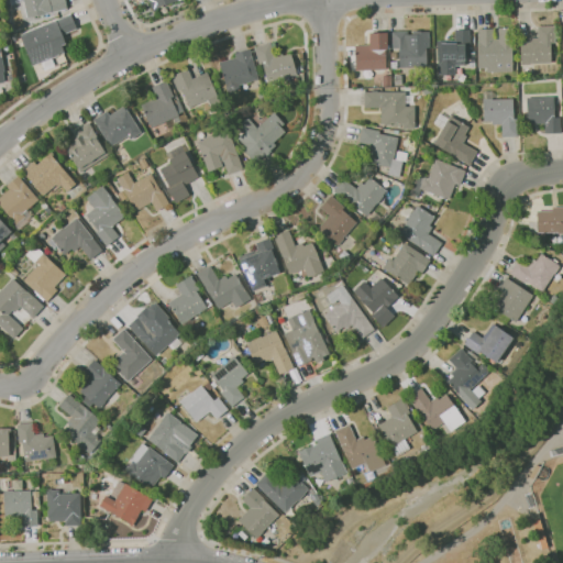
[(28,18),(24,2),(11,4),(10,0),(65,0),(68,9),(28,18)]
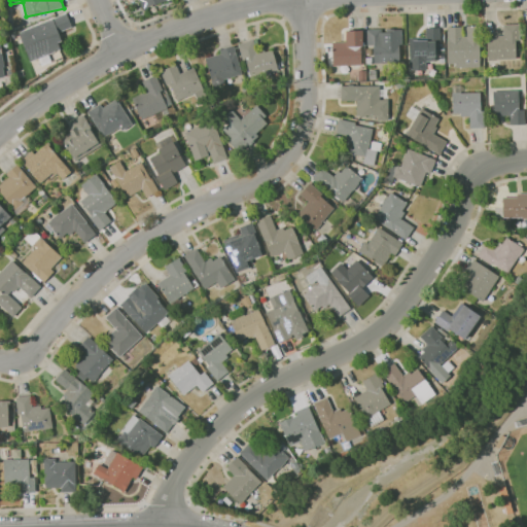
[(168,0),(143,9),(140,0),(168,0)]
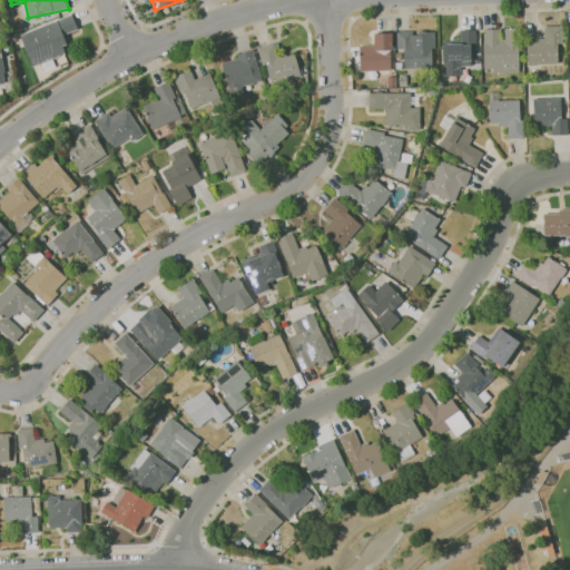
[(33,67),(20,36),(58,21),(58,20),(72,13),(79,29),(64,36),(67,45),(64,47),(66,53),(33,67)]
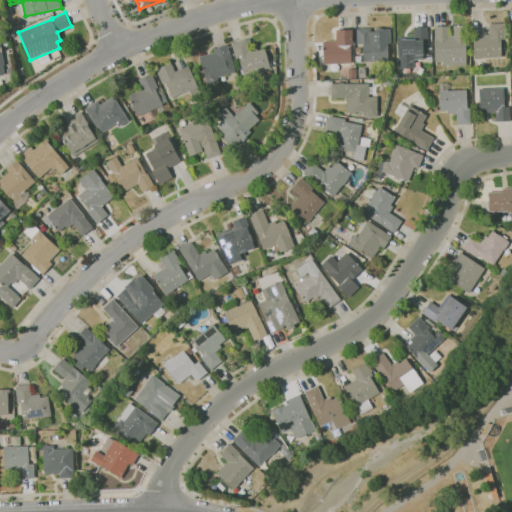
[(474,59),(474,38),(477,38),(477,36),(481,36),(481,35),(489,35),(489,24),(505,24),(505,39),(502,39),(503,57),(502,57),(483,58),(483,59),(474,59)]
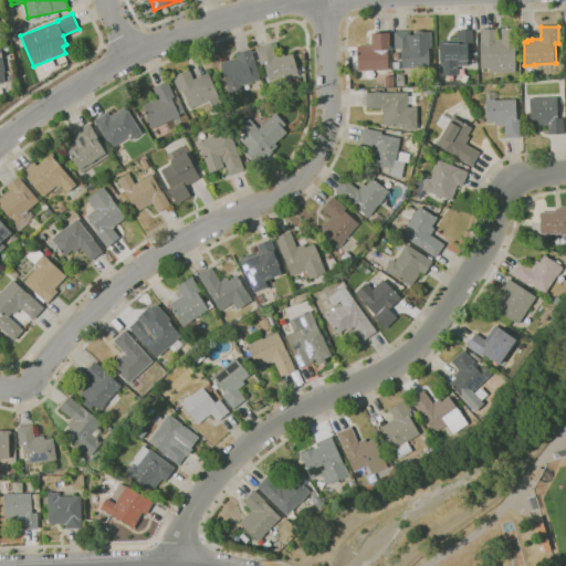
[(515,72),(490,72),(490,67),(481,67),(481,43),(482,43),(482,29),(495,29),(495,38),(501,38),(501,29),(514,28),(515,72)]
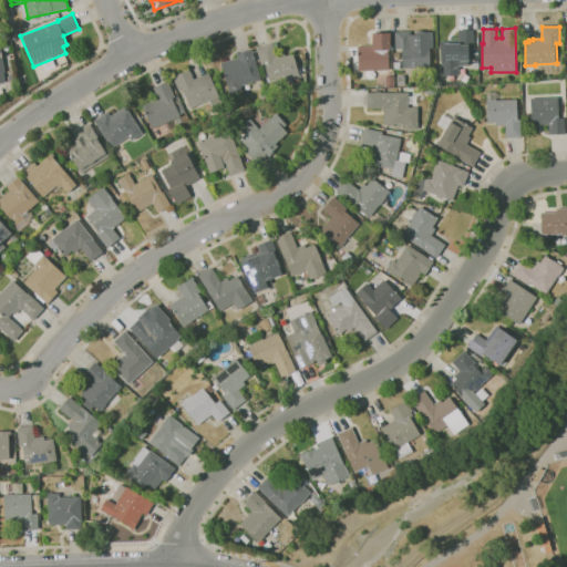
[(442,76),(441,65),(442,65),(441,41),(459,41),(459,30),(473,30),(474,45),(468,45),(468,65),(459,66),(460,75),(442,76)]
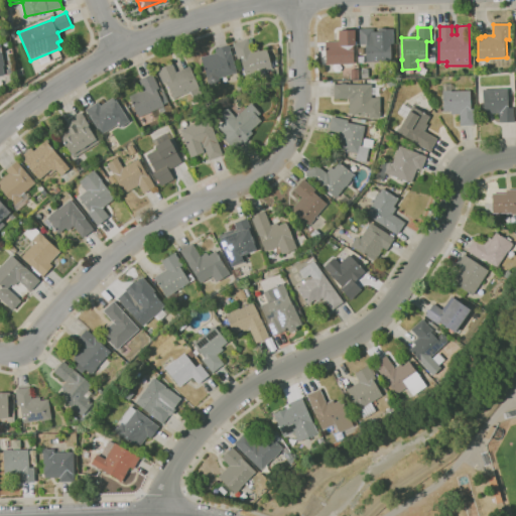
[(366,61),(365,44),(359,44),(359,29),(374,28),(374,32),(379,32),(379,28),(386,28),(386,29),(394,29),(394,44),(391,44),(391,61),(366,61)]
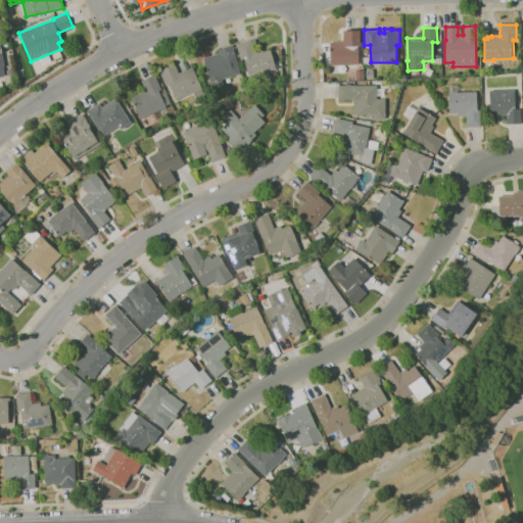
[(331,65),(330,42),(343,42),(343,31),(361,31),(361,42),(362,42),(362,45),(361,45),(361,46),(359,46),(359,64),(331,65)]
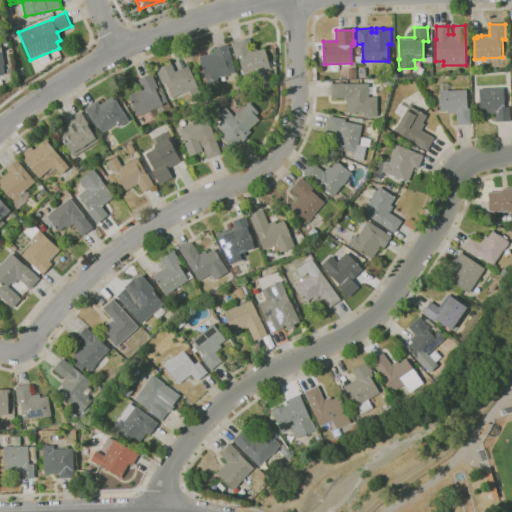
[(243,75),(239,59),(236,60),(231,43),(247,39),(250,50),(257,48),(257,51),(265,48),(271,68),(243,75)]
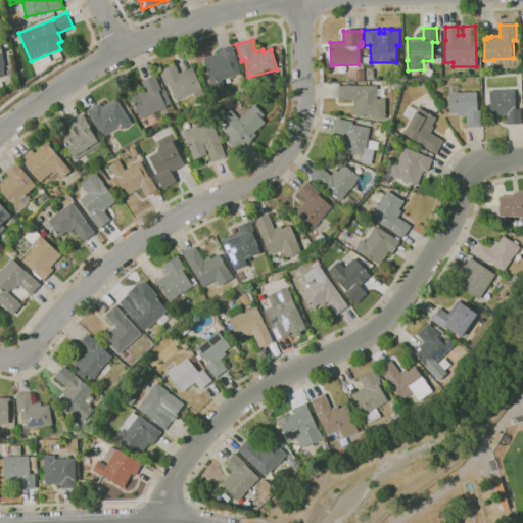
[(211,88),(209,81),(210,80),(204,58),(219,53),(218,50),(233,46),(241,74),(222,80),(224,83),(216,85),(216,86),(211,88)]
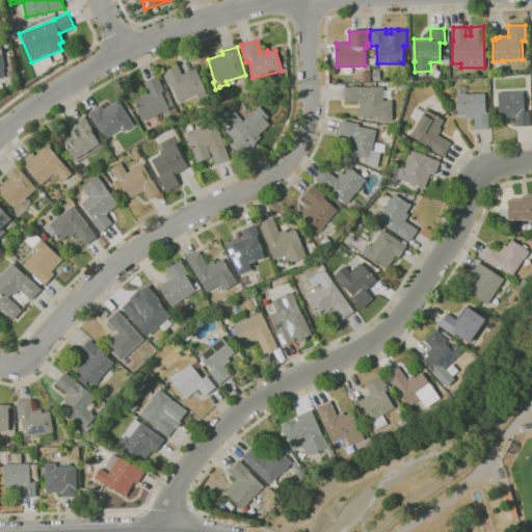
[(180,104),(171,85),(168,86),(162,72),(178,65),(182,75),(196,68),(207,91),(180,104)]
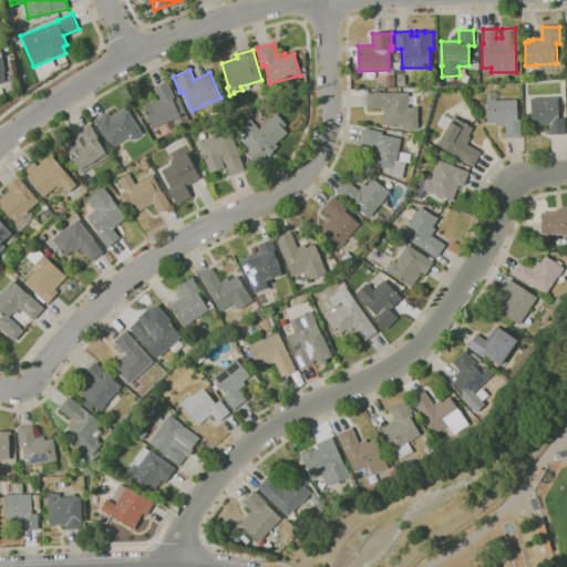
[(153,129),(142,105),(158,99),(154,88),(167,81),(175,98),(174,98),(182,114),(179,115),(181,116),(153,129)]
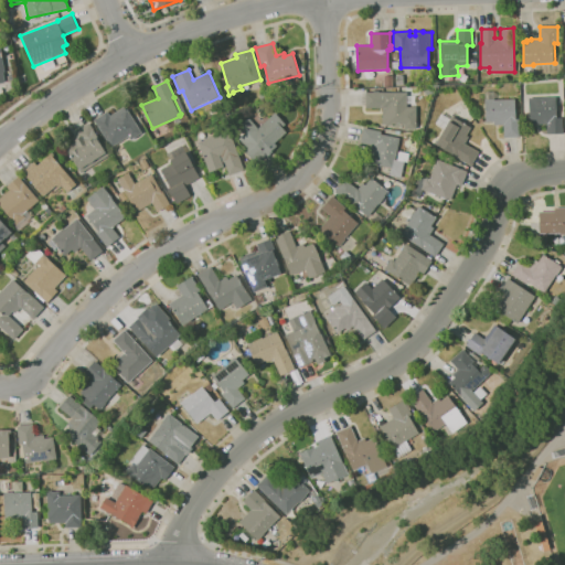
[(416,129),(405,129),(405,126),(386,126),(386,125),(382,125),(382,108),(365,108),(365,92),(407,92),(407,94),(414,94),(414,104),(407,104),(407,107),(416,107),(416,129)]
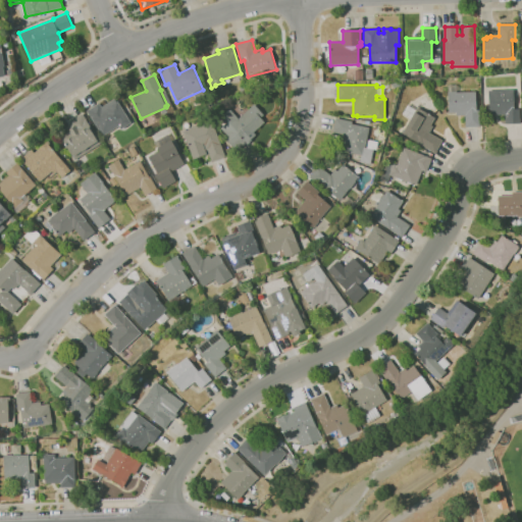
[(466,126),(465,115),(457,115),(457,112),(449,112),(448,85),(458,85),(458,91),(457,91),(457,92),(476,92),(476,110),(479,109),(480,126),(466,126)]
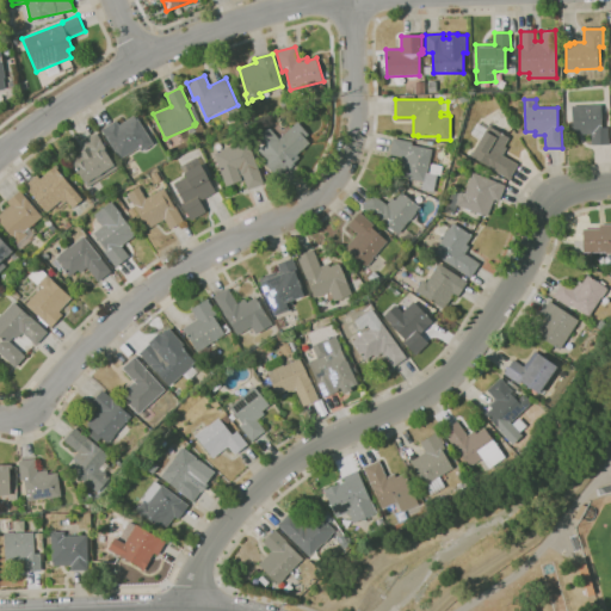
[(284,112),(281,103),(287,100),(290,110),(284,112)]
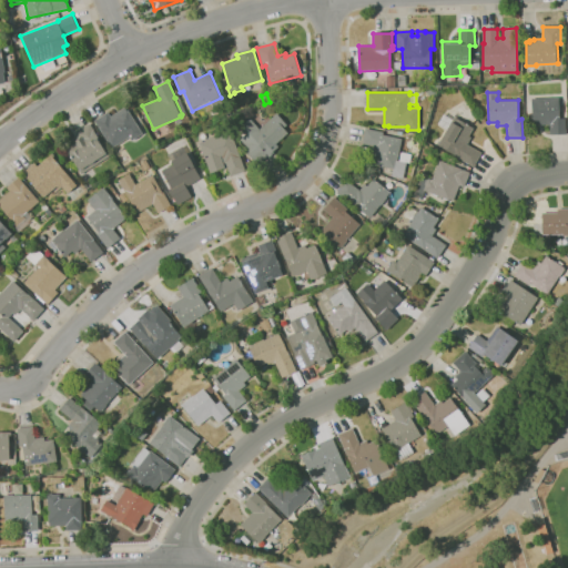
[(550,134),(550,124),(533,125),(531,99),(559,98),(559,119),(565,119),(566,129),(567,129),(567,134),(550,134)]
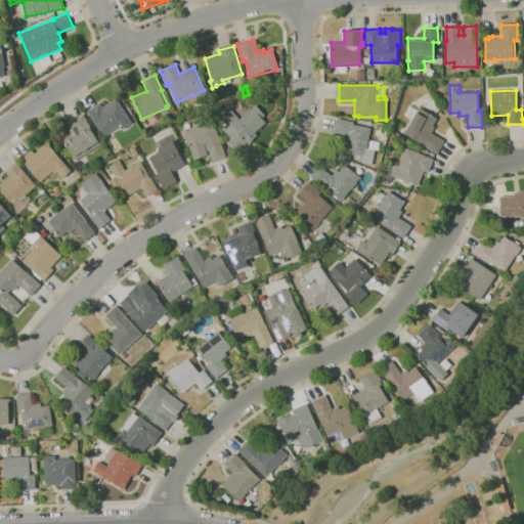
[(103,136),(92,119),(88,112),(99,103),(102,107),(116,99),(131,123),(122,129),(120,126),(103,136)]
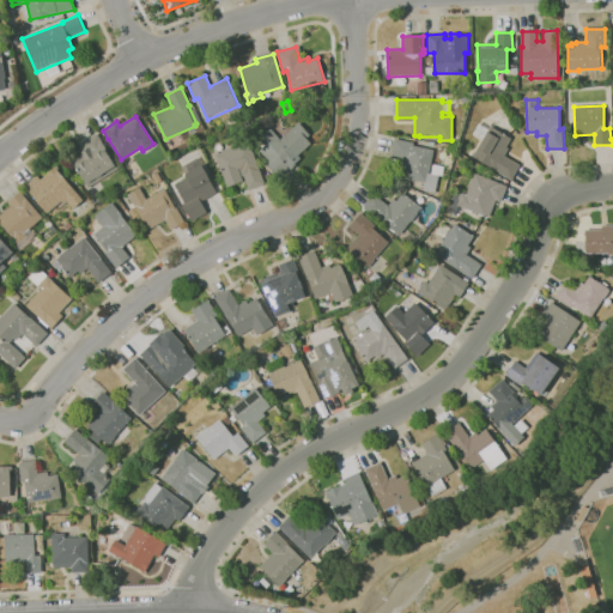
[(511,180),(495,170),(472,156),(481,140),(473,134),(480,122),(490,128),(491,126),(510,138),(505,146),(509,149),(504,156),(520,165),(511,180)]
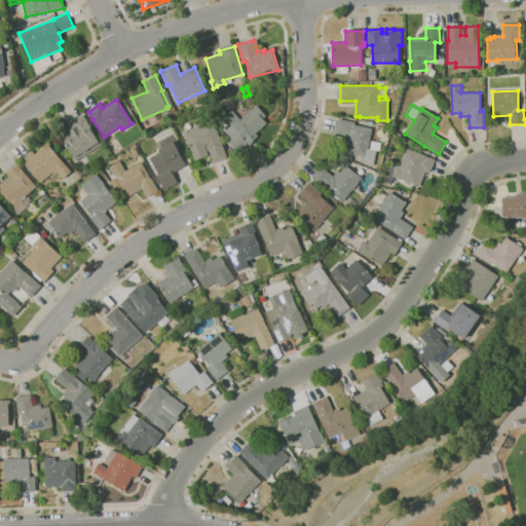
[(234,149),(227,141),(230,138),(222,129),(228,123),(223,118),(231,110),(240,119),(253,108),(267,123),(256,133),(258,136),(245,148),(242,145),(239,149),(237,147),(234,149)]
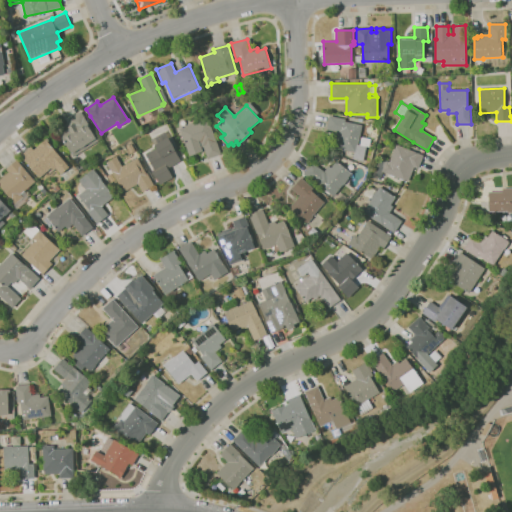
[(73,157),(64,143),(63,143),(62,141),(63,140),(59,134),(68,129),(67,128),(72,125),(69,119),(81,111),(90,124),(88,125),(98,141),(73,157)]
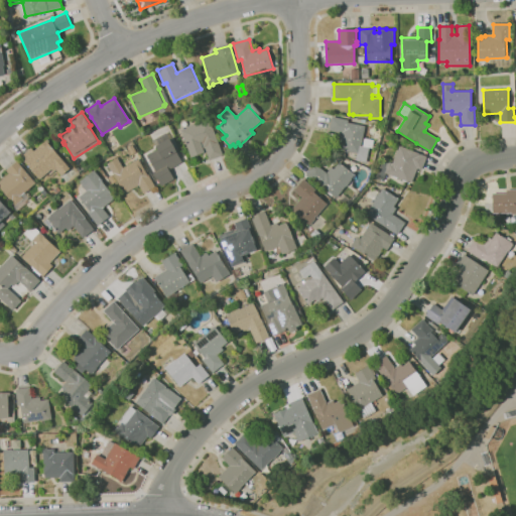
[(366,162),(356,160),(357,154),(340,150),(342,142),(339,141),(340,133),(329,131),(332,116),(349,120),(348,122),(365,126),(361,146),(363,146),(365,138),(374,140),(372,148),(369,148),(366,162)]
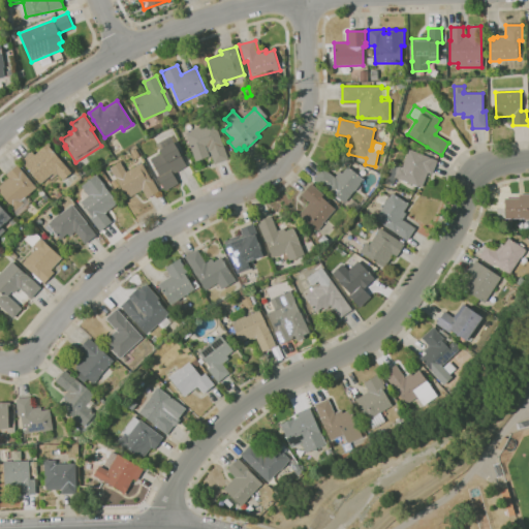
[(215,164),(211,152),(209,153),(210,156),(196,161),(185,133),(215,122),(219,132),(229,159),(215,164)]
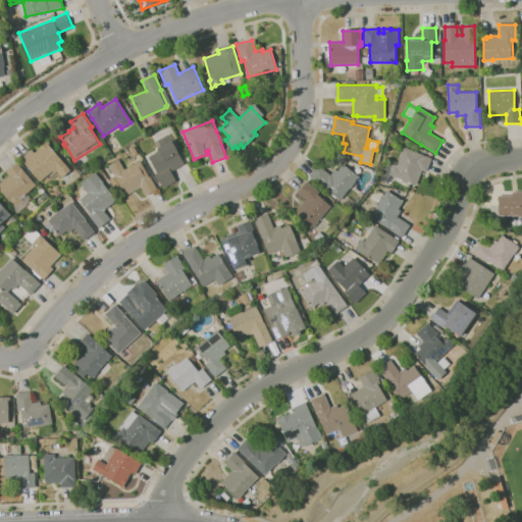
[(41,181),(20,159),(32,150),(35,153),(48,141),(50,143),(48,145),(70,170),(62,177),(57,172),(54,174),(52,171),(41,181)]
